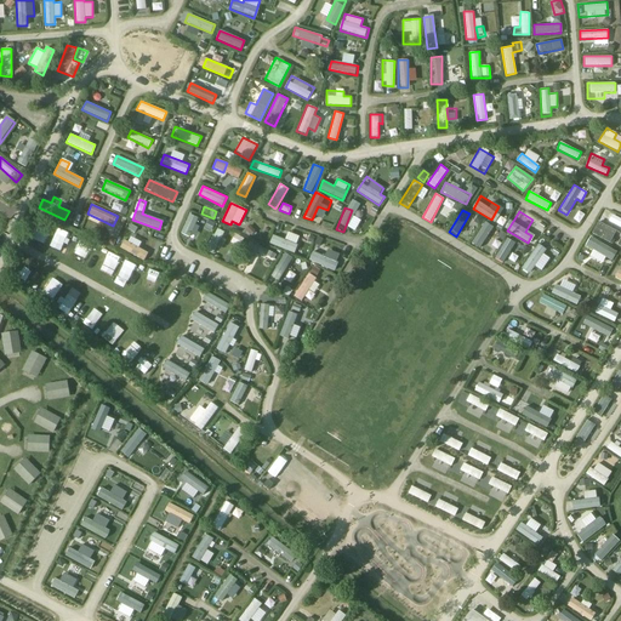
[(181,234),(195,240),(203,222),(188,217),(181,234)]
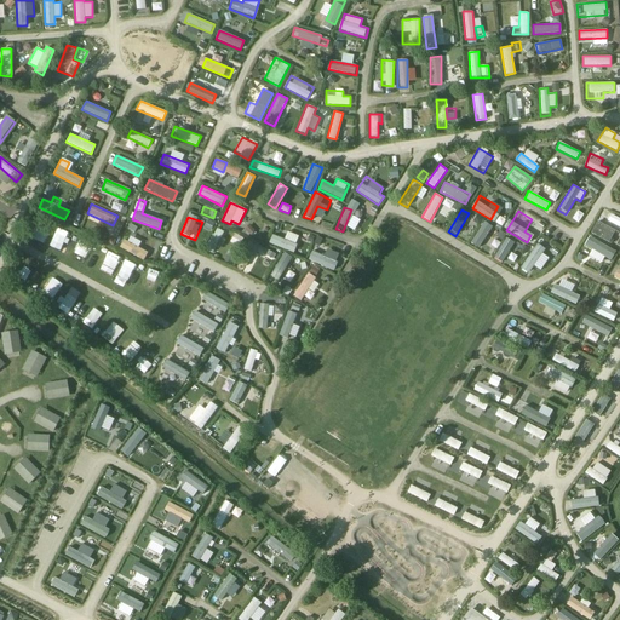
[(610,244),(616,230),(596,220),(590,233),(610,244)]
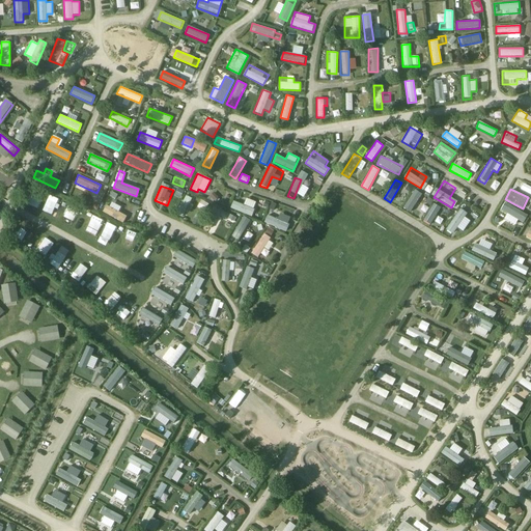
[(401,210),(408,214),(421,194),(415,190),(401,210)]
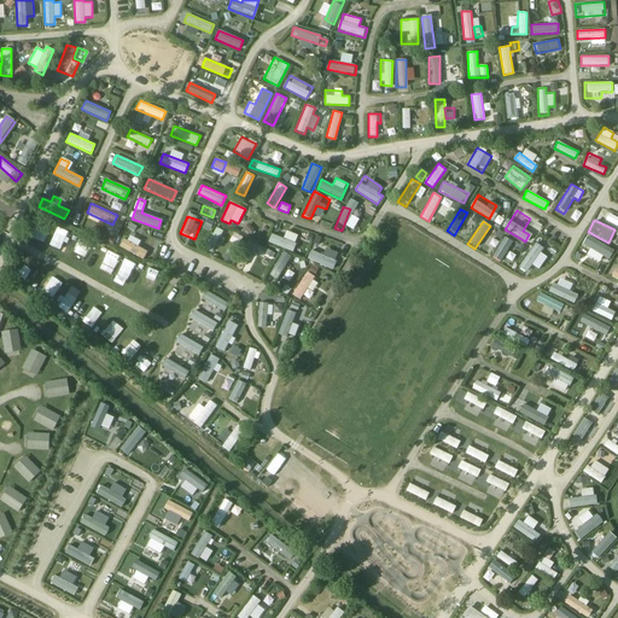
[(214,250),(222,229),(215,227),(207,246),(214,250)]
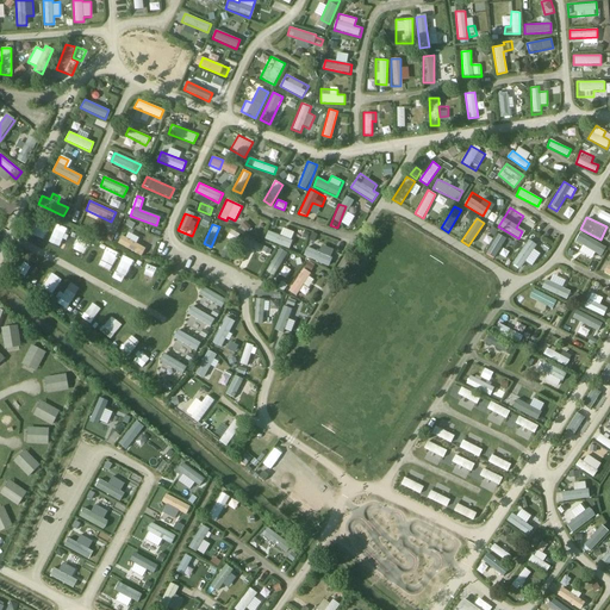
[(231,229),(225,237),(234,243),(240,235),(231,229)]
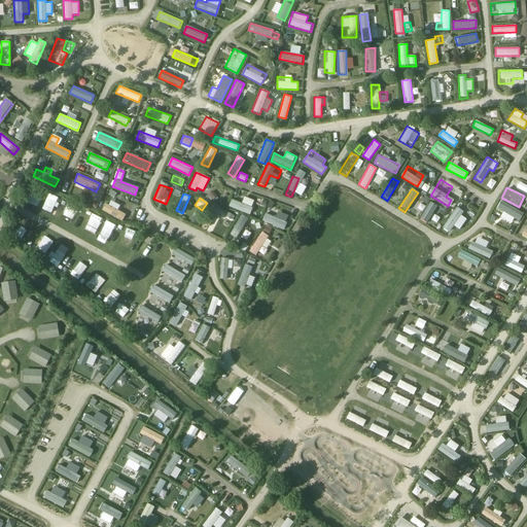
[(229,206),(250,215),(256,202),(247,199),(245,205),(232,199),(229,206)]
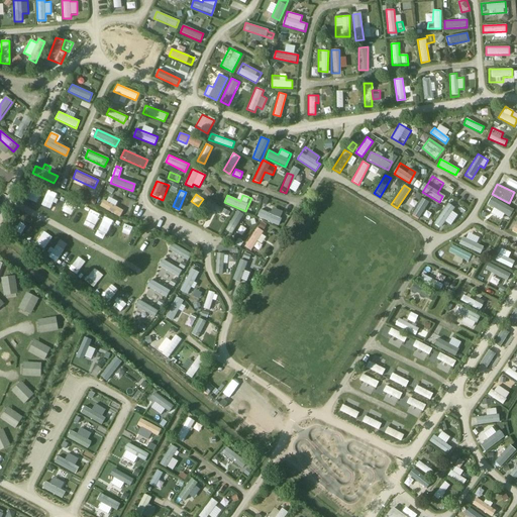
[(422,196),(412,216),(419,219),(430,199),(422,196)]
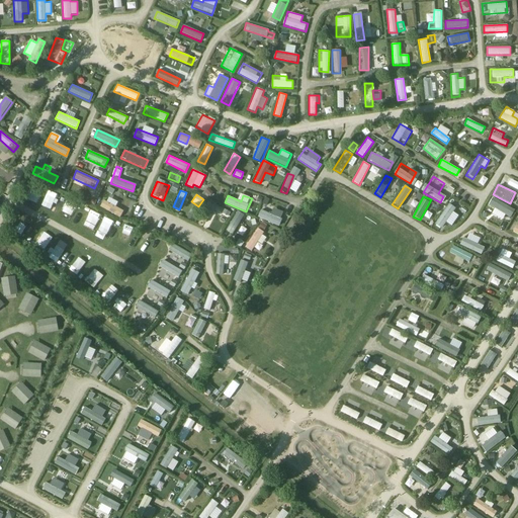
[(119,218),(123,210),(103,199),(99,206),(119,218)]
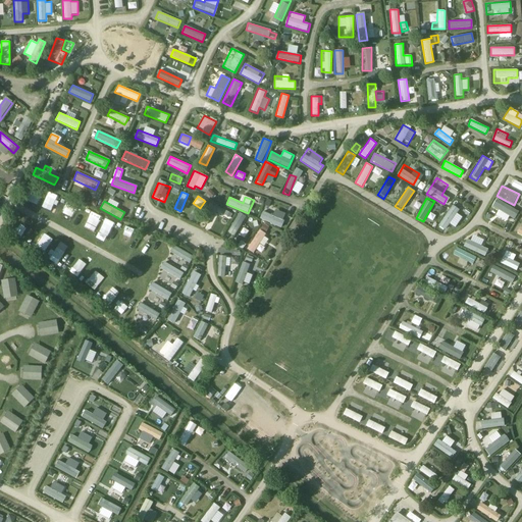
[(210,218),(217,205),(210,202),(203,215),(210,218)]
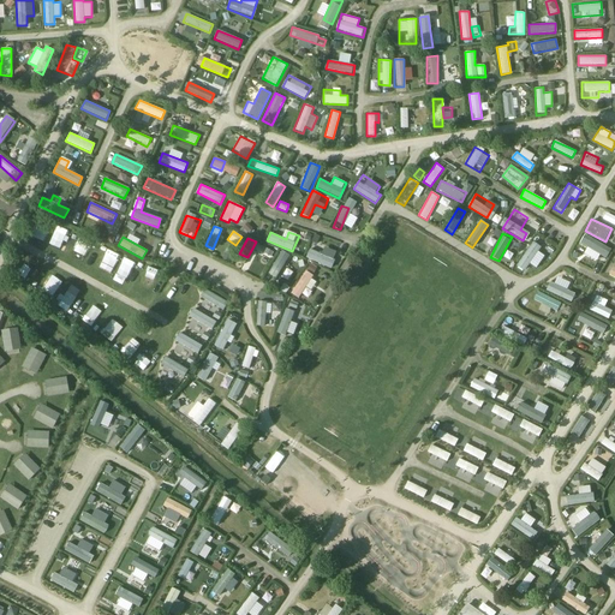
[(310,248),(305,257),(330,270),(335,261),(310,248)]
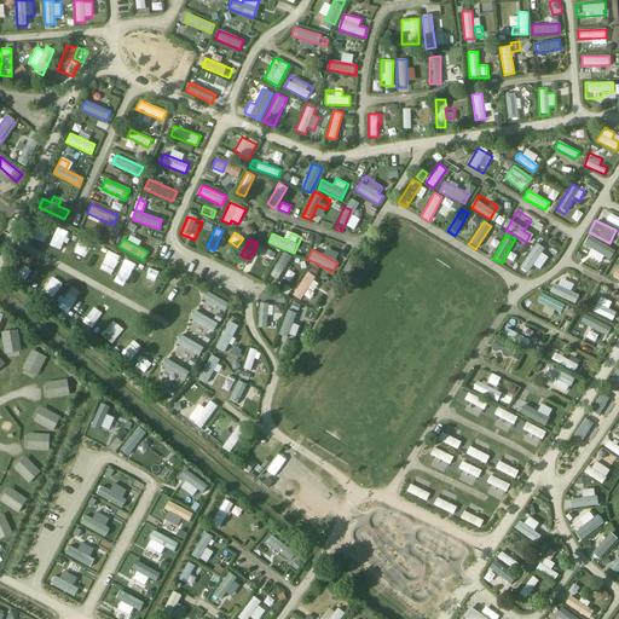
[(518,270),(526,275),(538,255),(530,249),(518,270)]
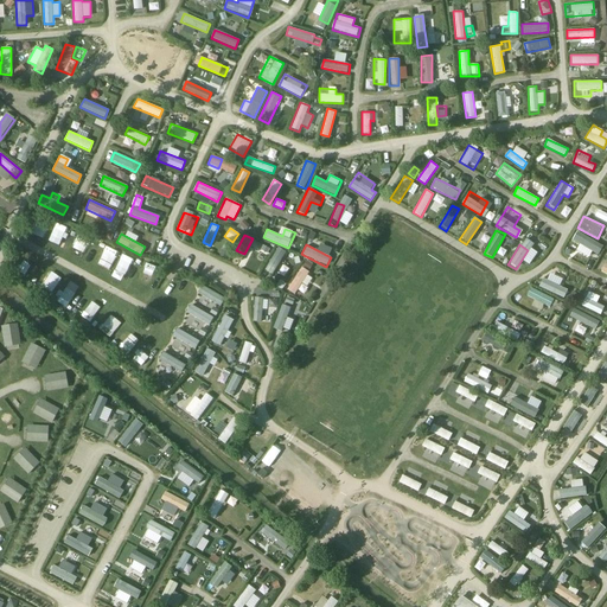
[(582,261),(586,255),(568,244),(564,251),(582,261)]
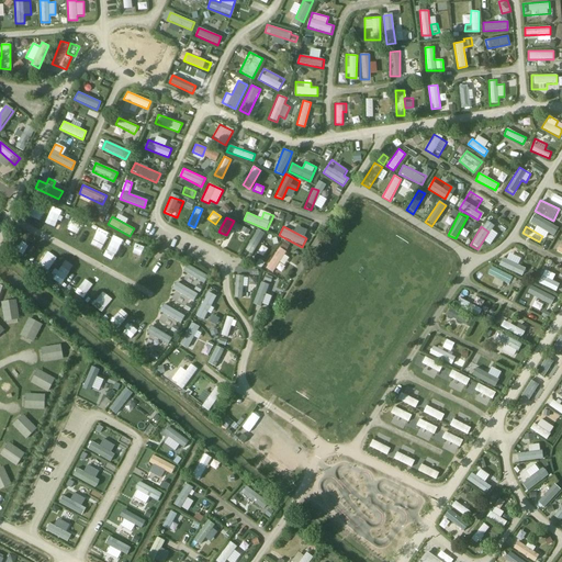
[(256,233),(244,249),(250,254),(262,237),(256,233)]
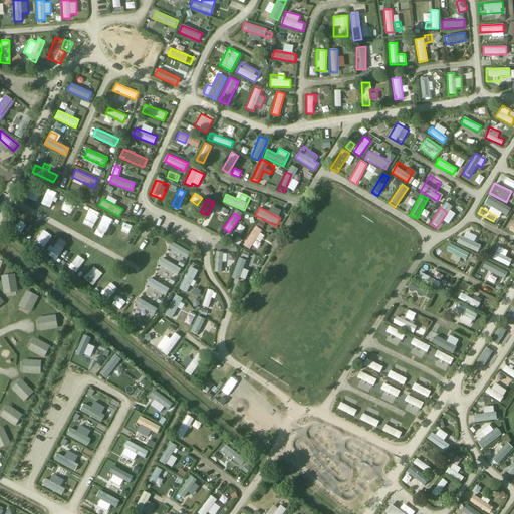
[(125,222),(117,236),(129,243),(138,229),(125,222)]
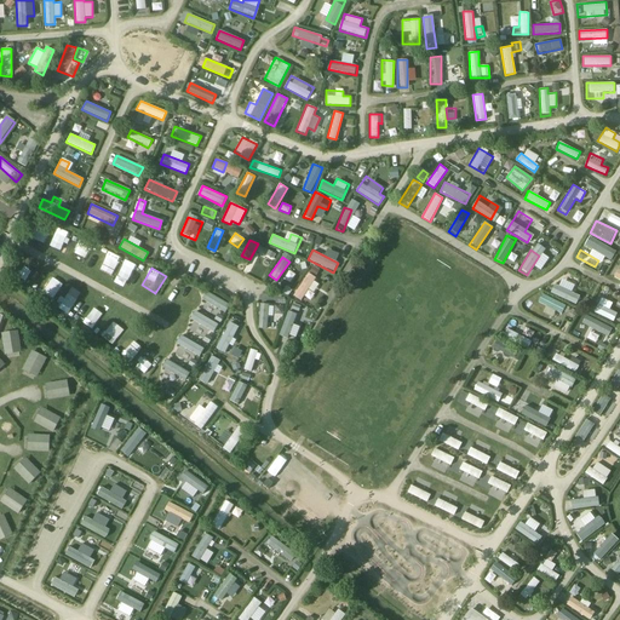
[(292,296),(302,302),(316,277),(308,273),(292,296)]
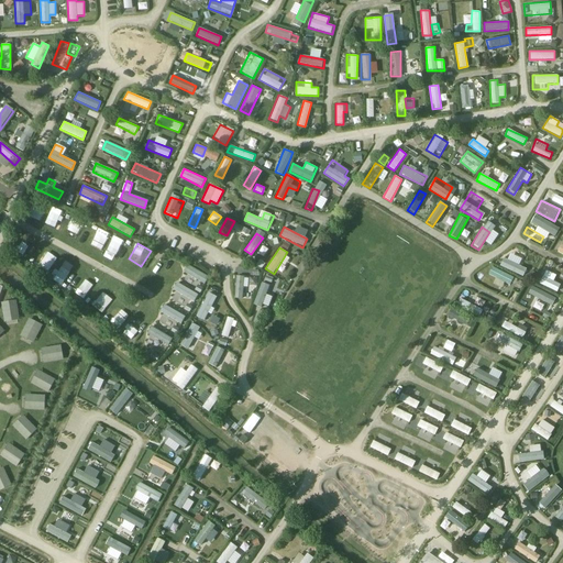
[(507,262),(503,260),(499,266),(518,275),(523,262),(509,255),(507,262)]
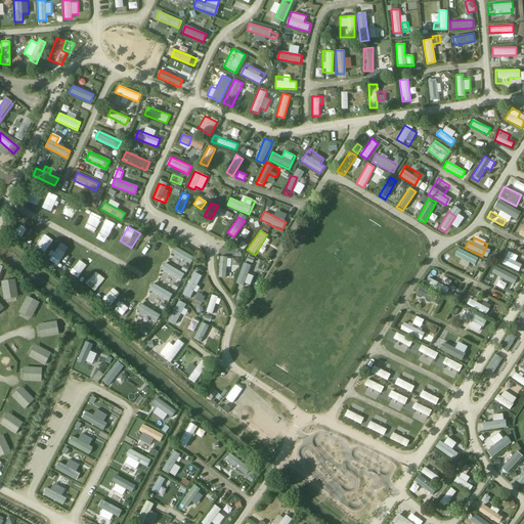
[(190,264),(193,257),(176,249),(173,256),(190,264)]
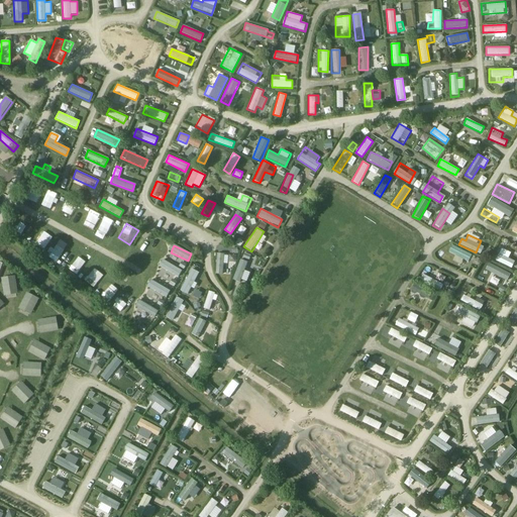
[(468,262),(471,254),(450,245),(447,251),(468,262)]
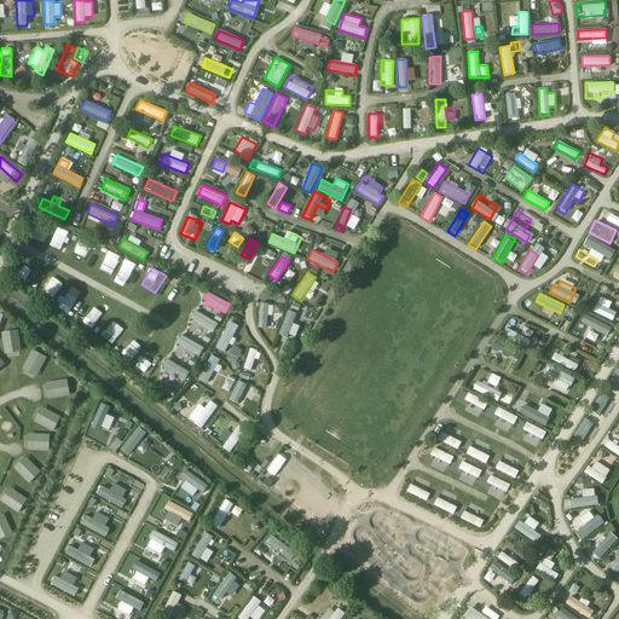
[(617,313),(608,310),(612,302),(600,296),(593,312),(612,322),(617,313)]
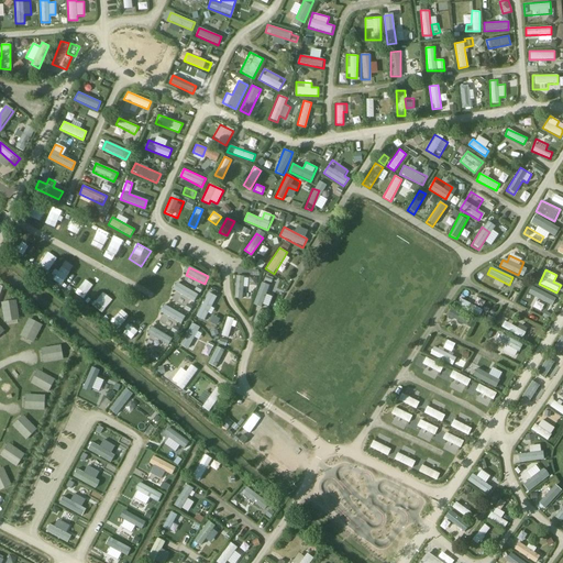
[(244,288),(256,289),(257,277),(235,276),(234,298),(243,298),(244,288)]
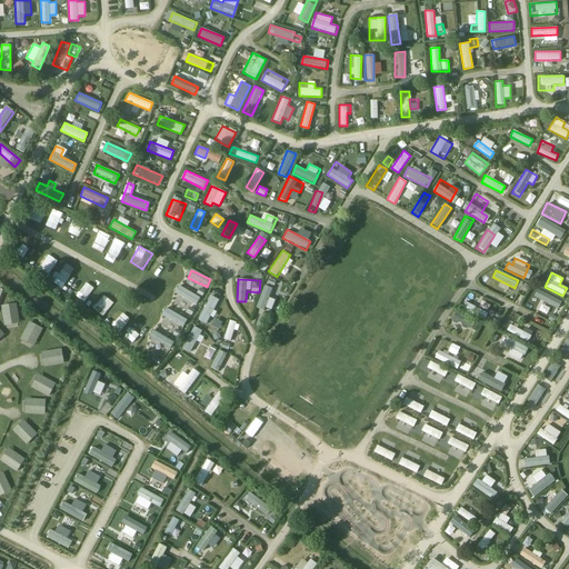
[(265,310),(266,308),(272,309),(275,301),(270,299),(273,287),(263,283),(257,308),(265,310)]
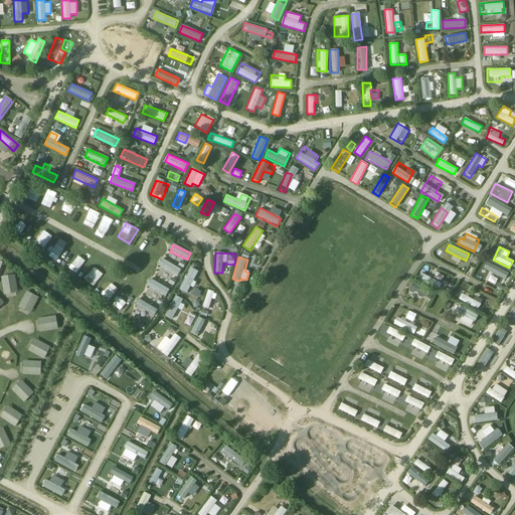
[(157,265),(178,276),(181,269),(161,259),(157,265)]
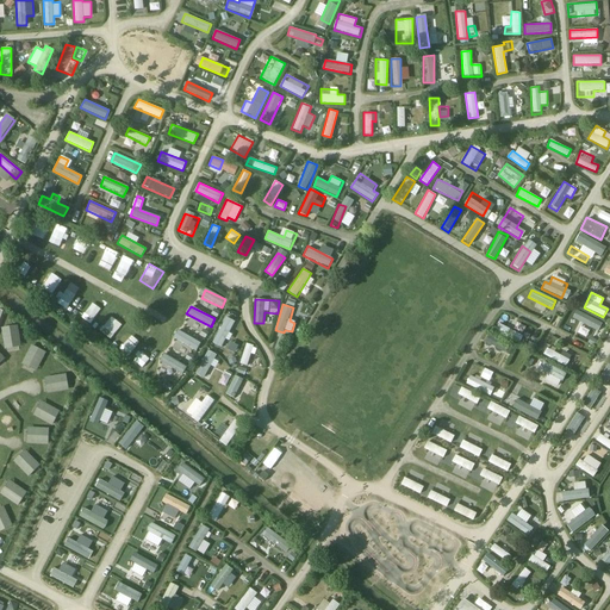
[(598,331),(603,323),(576,309),(571,317),(598,331)]
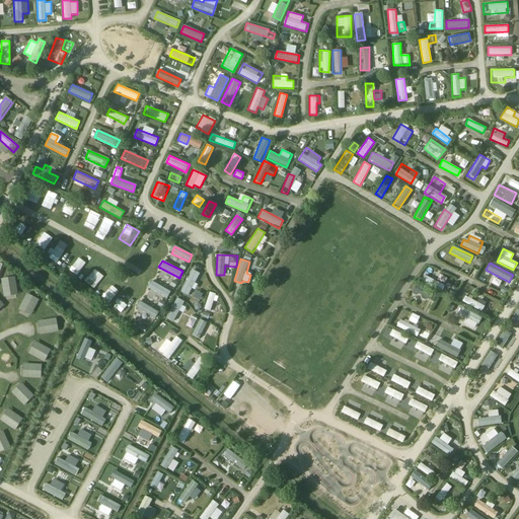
[(95,270),(86,282),(93,288),(103,276),(95,270)]
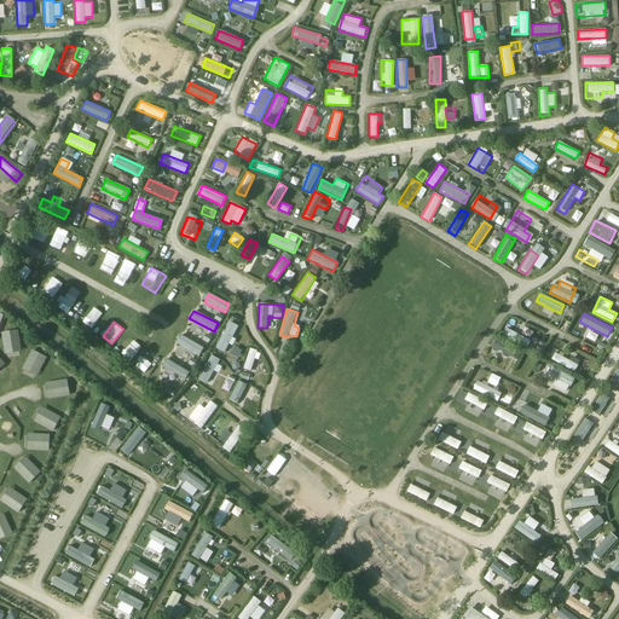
[(515,325),(513,330),(504,328),(501,337),(527,347),(530,340),(524,337),(527,330),(515,325)]
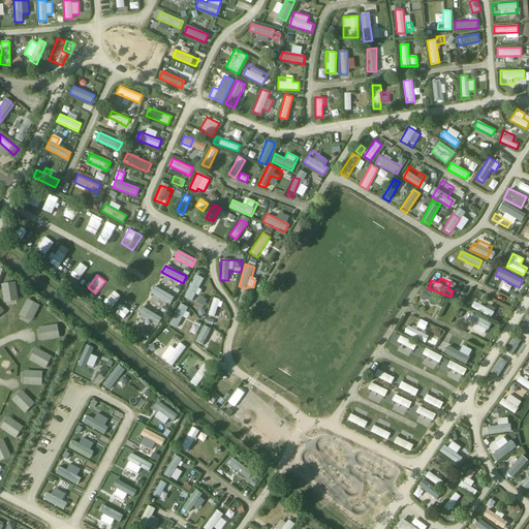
[(192,301),(201,282),(195,279),(186,298),(192,301)]
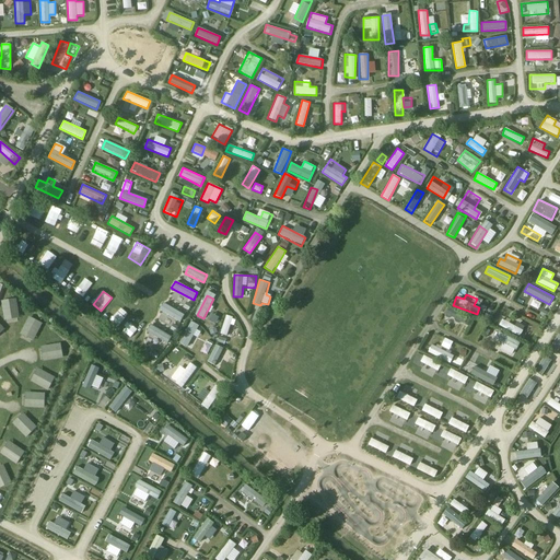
[(487,310),(490,301),(483,298),(480,306),(487,310)]
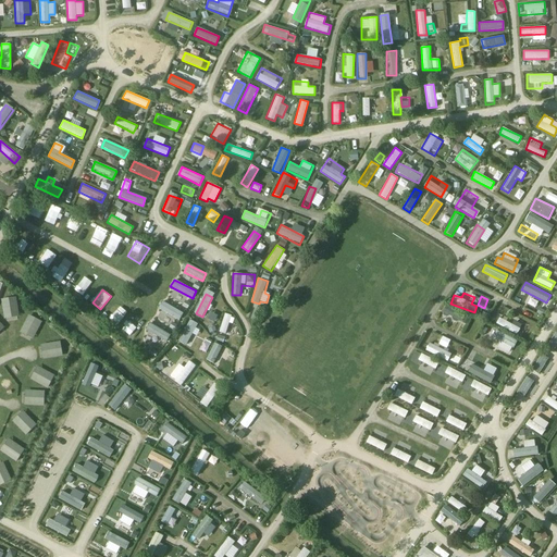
[(16,297),(1,299),(3,318),(19,317),(16,297)]
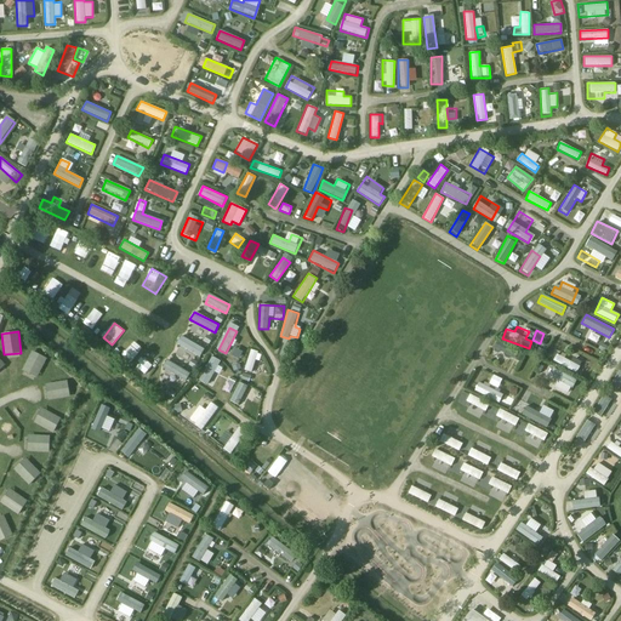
[(180,337),(176,345),(201,355),(205,347),(180,337)]
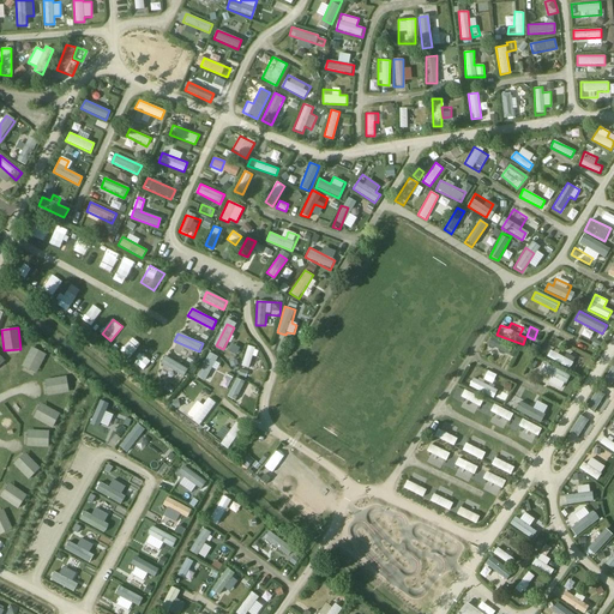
[(513,356),(517,349),(489,337),(486,345),(513,356)]
